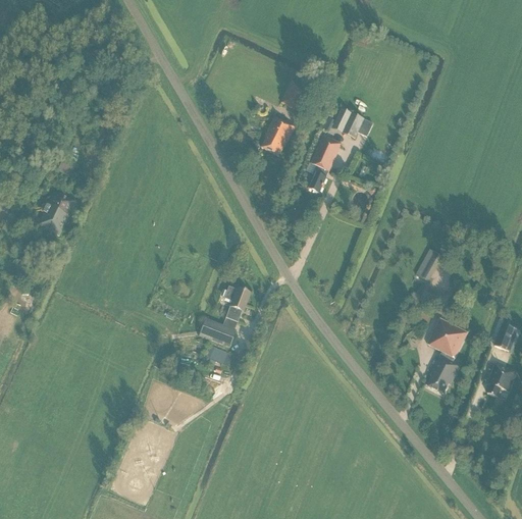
[(303,109),(313,89),(293,79),(281,101),(296,107),(296,106),(303,109)]
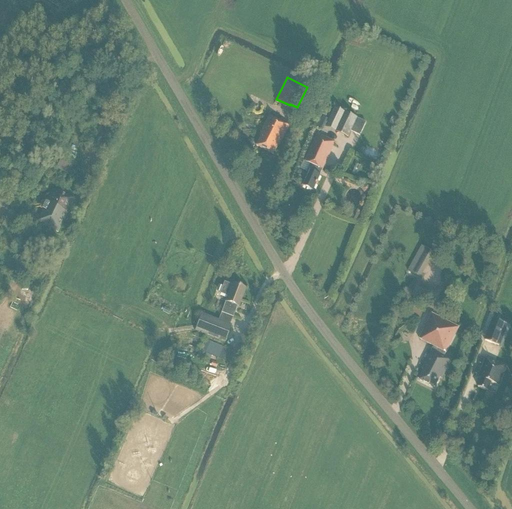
[(348,134),(357,115),(345,110),(334,105),(325,124),(348,134)]
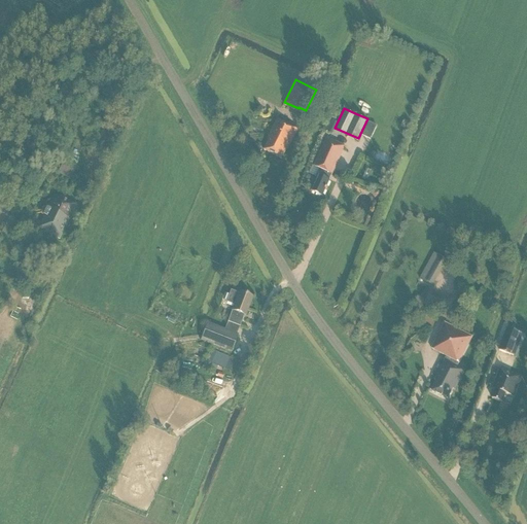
[(326,136),(334,118),(327,115),(320,133),(326,136)]
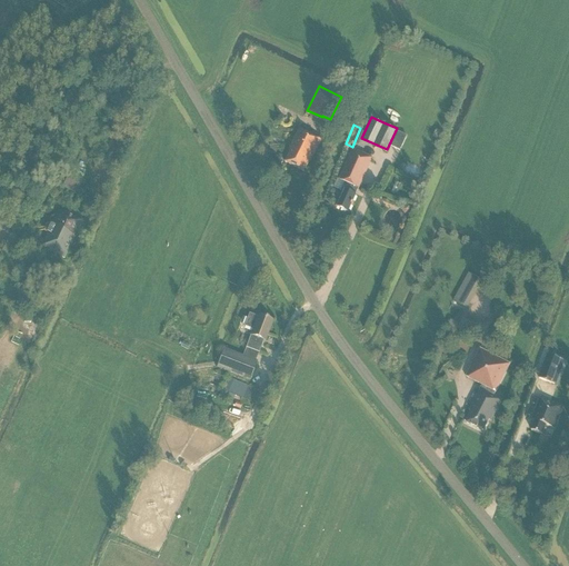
[(311,157),(321,137),(315,133),(316,132),(300,126),(289,147),(291,148),(286,159),(303,168),(309,157),(311,157)]
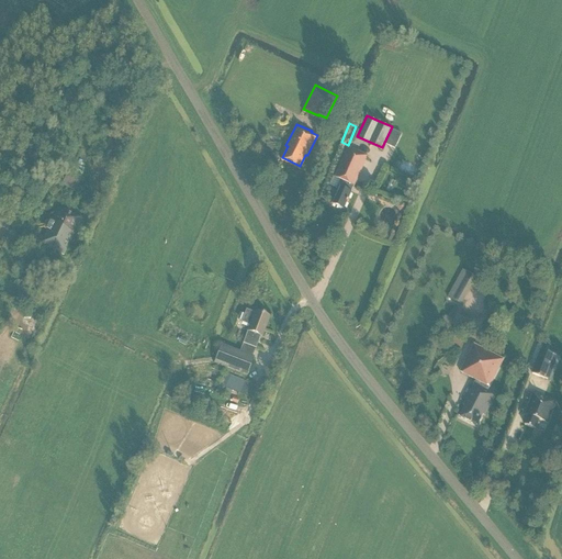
[(391,155),(396,142),(389,138),(382,152),(391,155)]
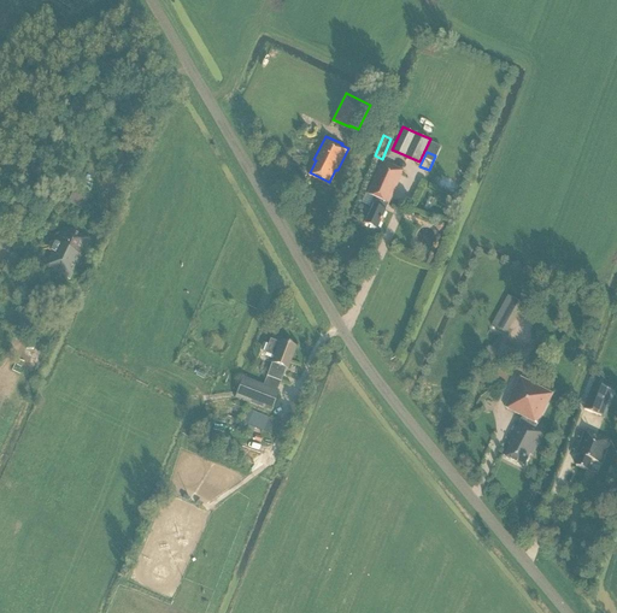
[(389,200),(404,168),(383,158),(369,190),(369,192),(375,194),(370,204),(374,205),(365,220),(377,227),(386,207),(385,207),(388,200),(389,200)]
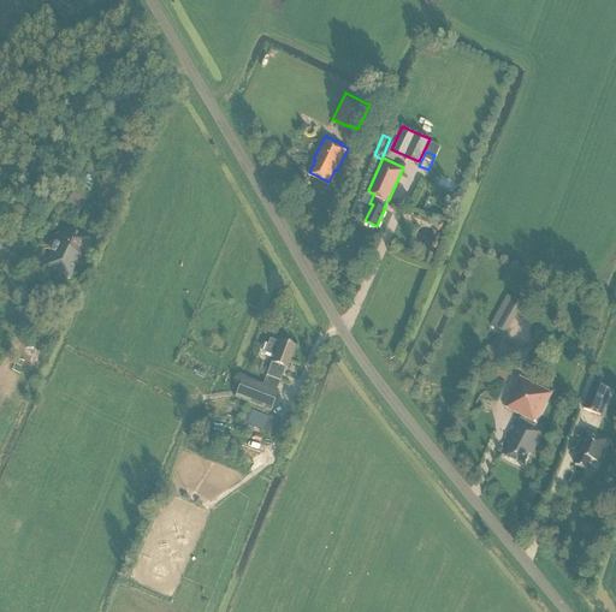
[(82,205),(87,191),(73,185),(69,198),(82,205)]
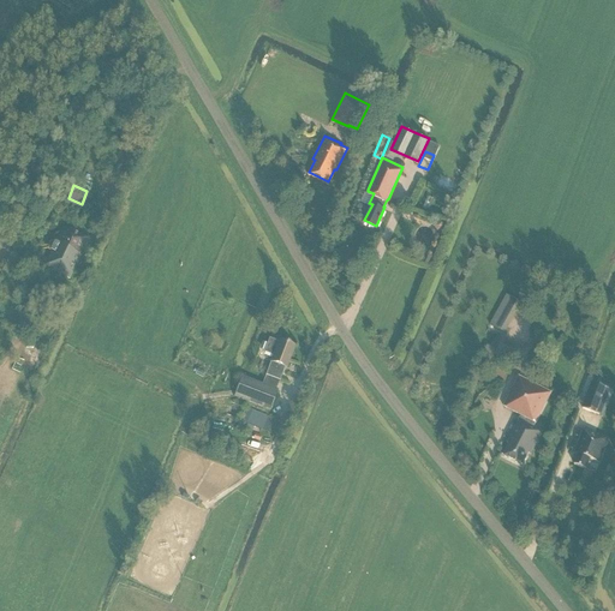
[(443,217),(437,217),(434,223),(437,228),(443,228),(447,223),(443,217)]
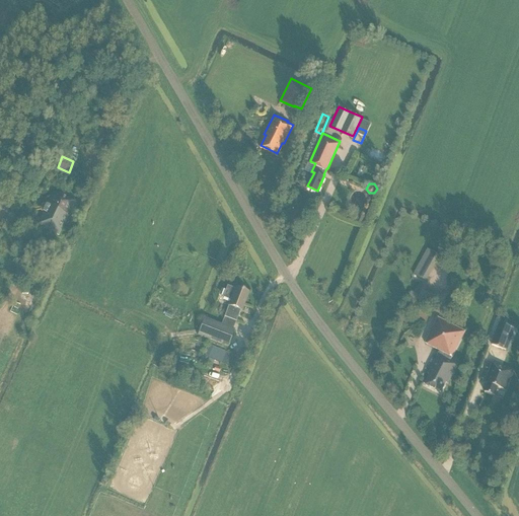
[(67,212),(72,200),(54,191),(49,202),(39,198),(36,203),(44,207),(36,220),(45,224),(44,225),(51,228),(48,233),(57,237),(59,232),(69,213),(67,212)]
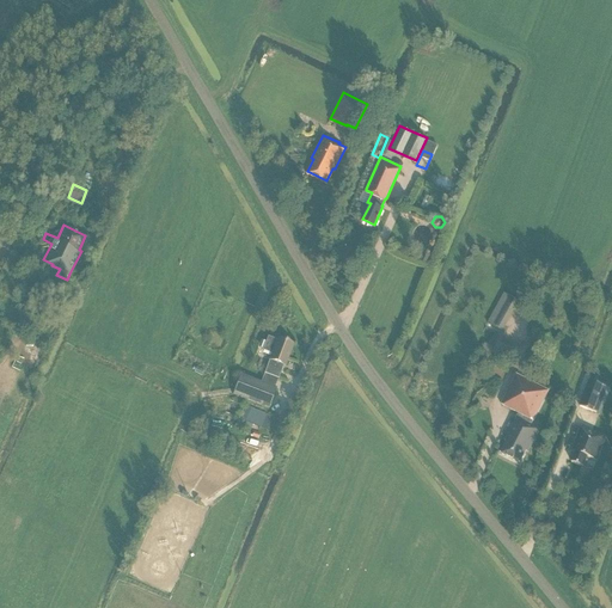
[(0,241),(7,246),(13,235),(0,228),(0,241)]
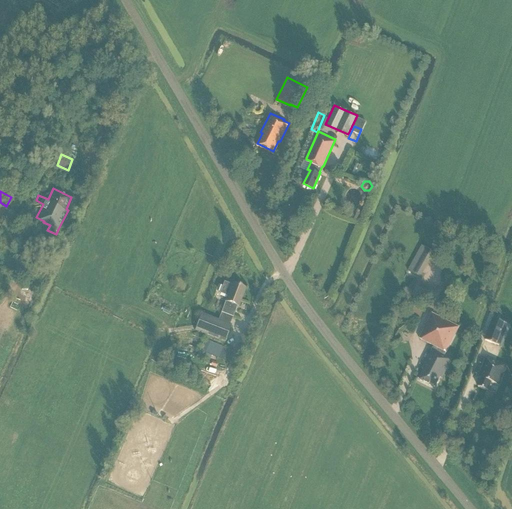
[(425,266),(432,256),(423,249),(416,260),(425,266)]
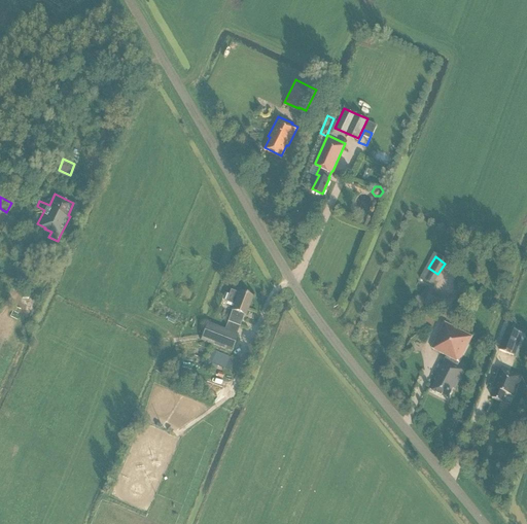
[(437,290),(443,283),(427,274),(422,281),(437,290)]
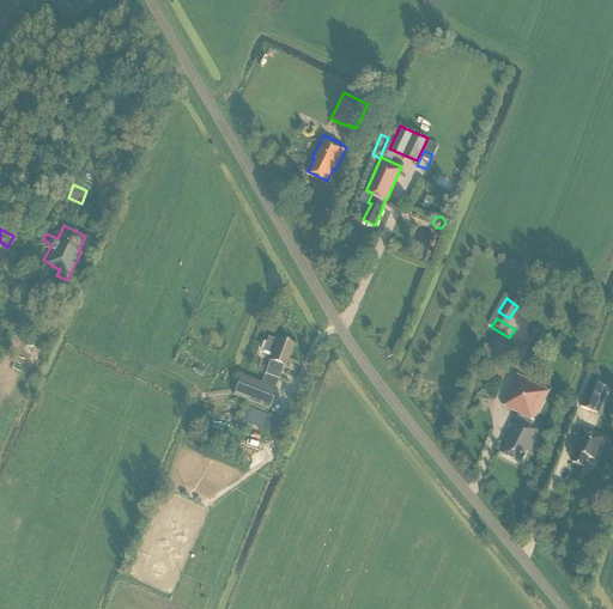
[(285,364),(293,342),(278,336),(269,357),(271,358),(261,379),(242,372),(235,391),(269,405),(277,385),(275,385),(284,363),(285,364)]
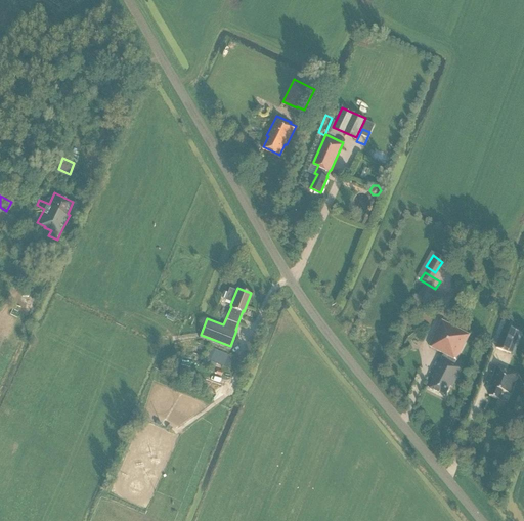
[(426,289),(424,295),(415,291),(412,297),(435,305),(440,294),(426,289)]
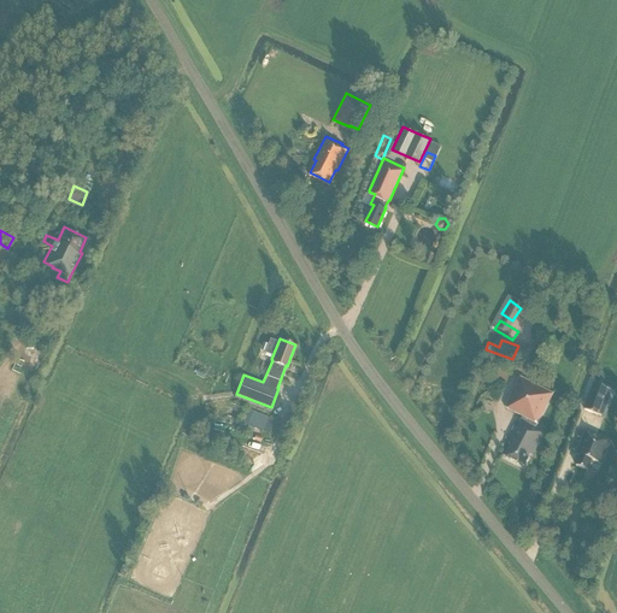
[(535,425),(553,392),(521,375),(505,405),(523,413),(519,419),(511,436),(509,441),(511,442),(505,454),(524,464),(530,452),(533,453),(544,431),(538,428),(538,426),(535,425)]
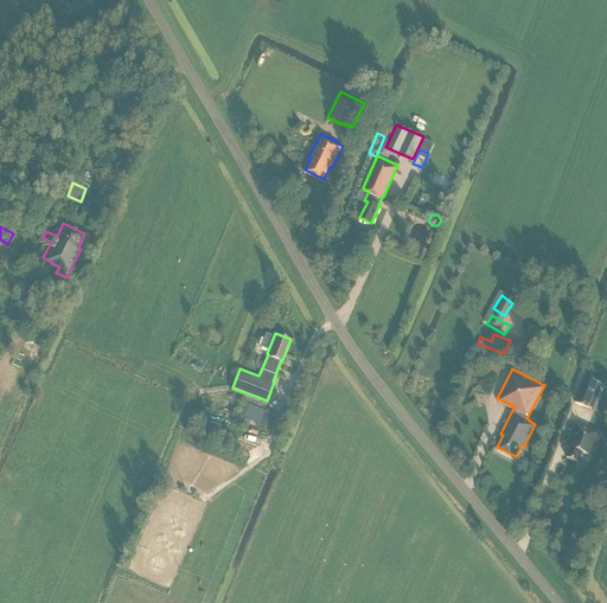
[(600,380),(585,374),(575,399),(592,405),(600,380)]
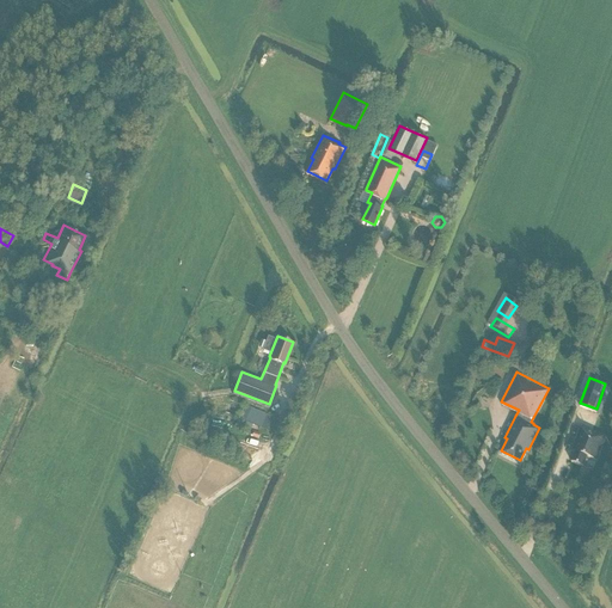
[(267,428),(274,413),(244,400),(234,423),(249,430),(252,422),(267,428)]
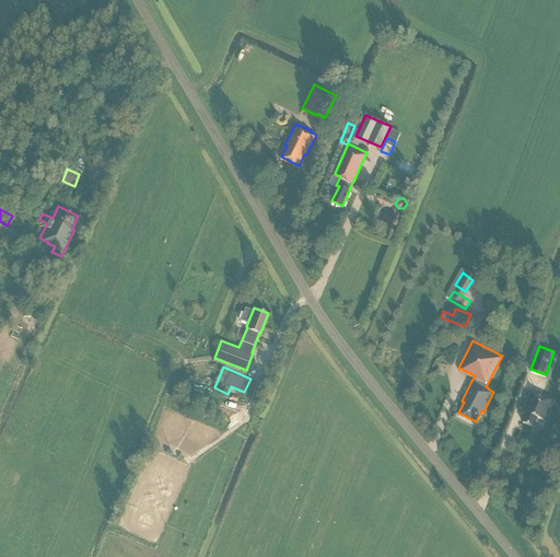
[(546,419),(555,397),(532,389),(524,410),(527,412),(523,420),(534,425),(537,416),(546,419)]
